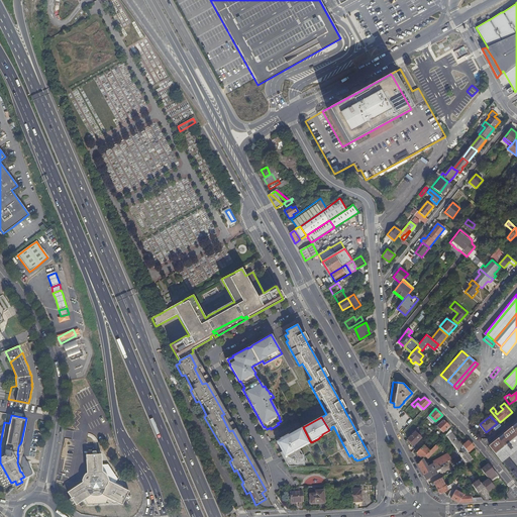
[(443,420),(437,426),(442,432),(449,426),(443,420)]
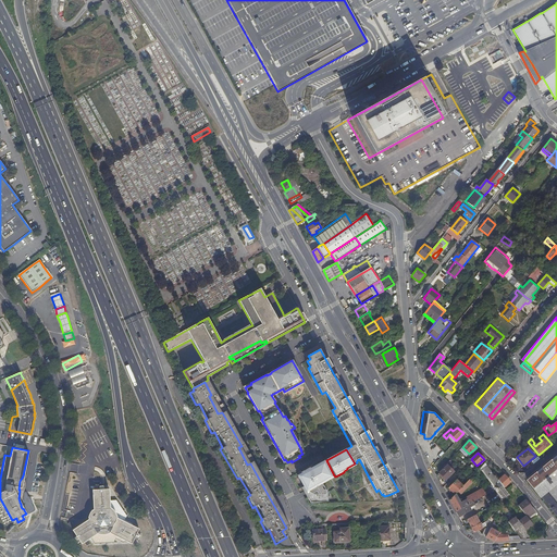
[(556,453),(524,480),(556,519),(556,453)]
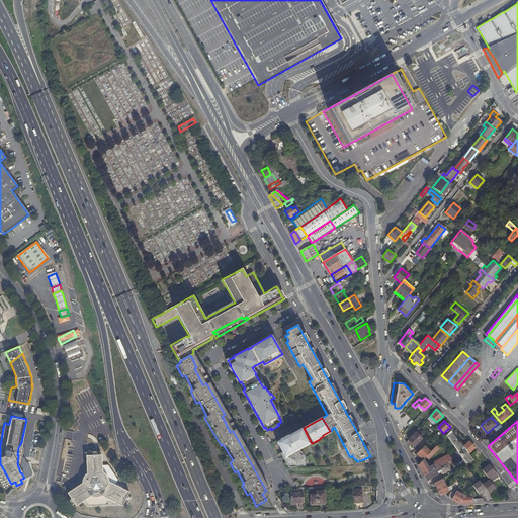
[(408,428),(405,431),(410,435),(416,429),(412,424),(408,428)]
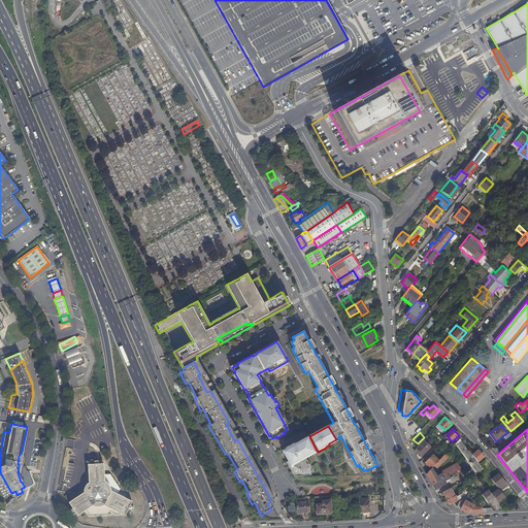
[(309,436),(302,440),(310,454),(317,451),(309,436)]
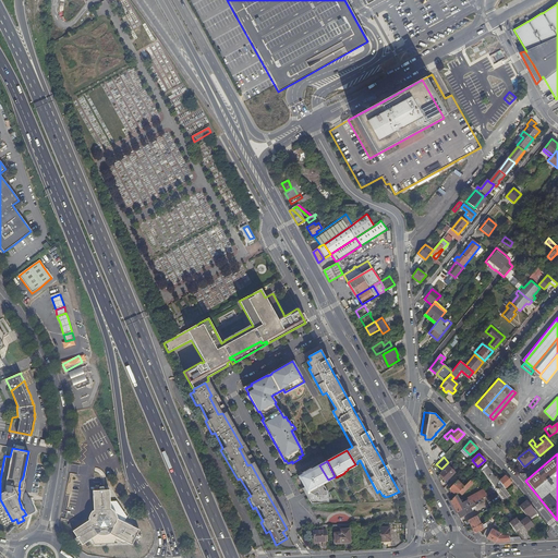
[(451,461),(439,473),(447,481),(455,473),(449,468),(453,463),(451,461)]
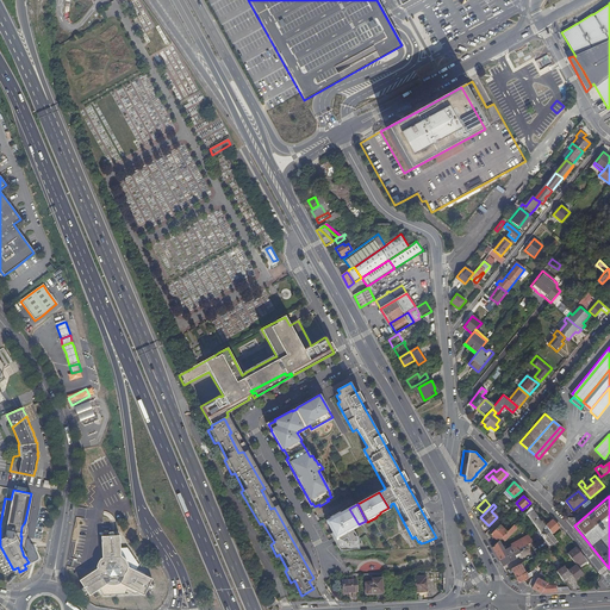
[(542,536),(551,547),(559,542),(552,534),(546,526),(531,506),(526,514),(537,530),(542,536)]
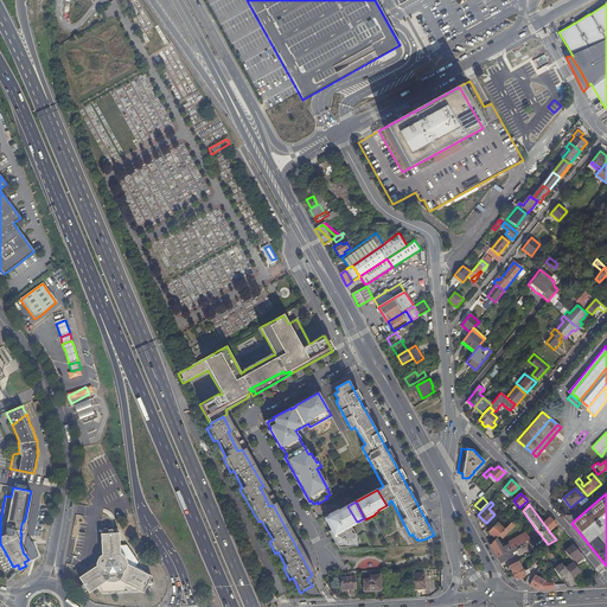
[(333,537),(337,543),(339,547),(350,547),(357,547),(357,540),(353,540),(353,534),(349,526),(357,522),(347,506),(338,512),(337,510),(327,516),(331,521),(326,523),(331,532),(334,531),(337,535),(333,537)]
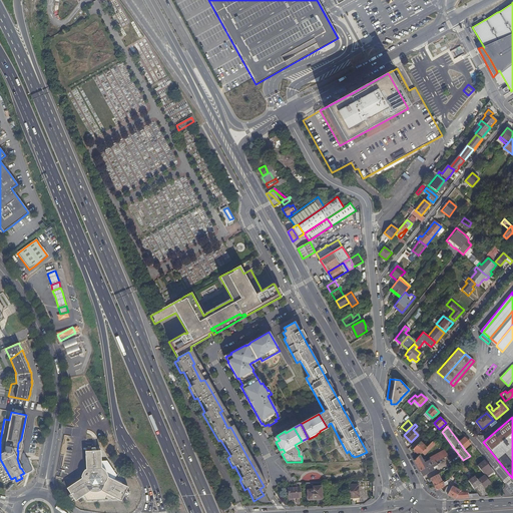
[(470,444),(464,437),(459,442),(464,449),(470,444)]
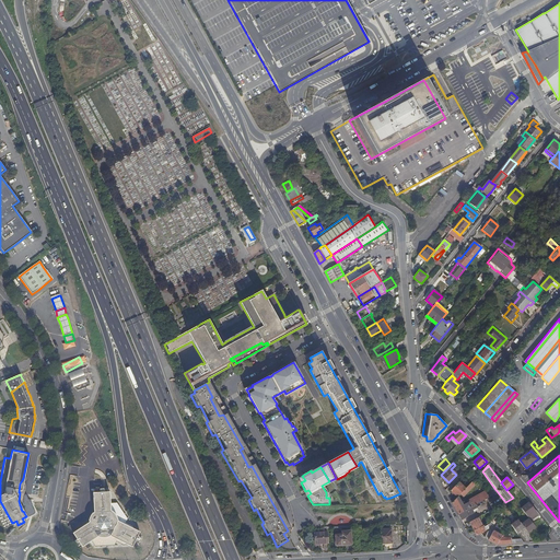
[(473,481),(465,489),(461,493),(463,497),(475,485),(473,481)]
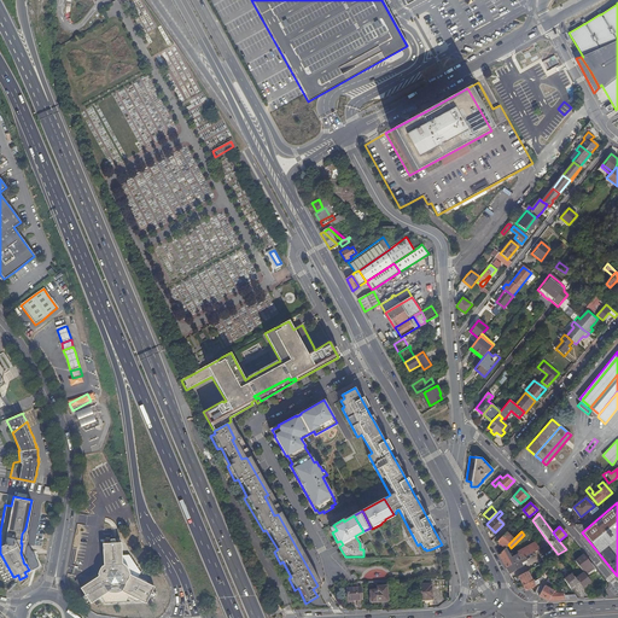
[(497,542),(505,549),(506,548),(508,544),(513,540),(507,532),(497,542)]
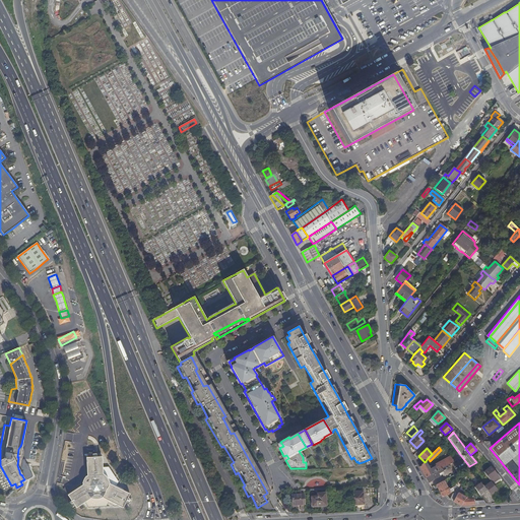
[(435,466),(445,461),(447,465),(462,457),(458,452),(447,459),(447,458),(435,465),(435,466)]
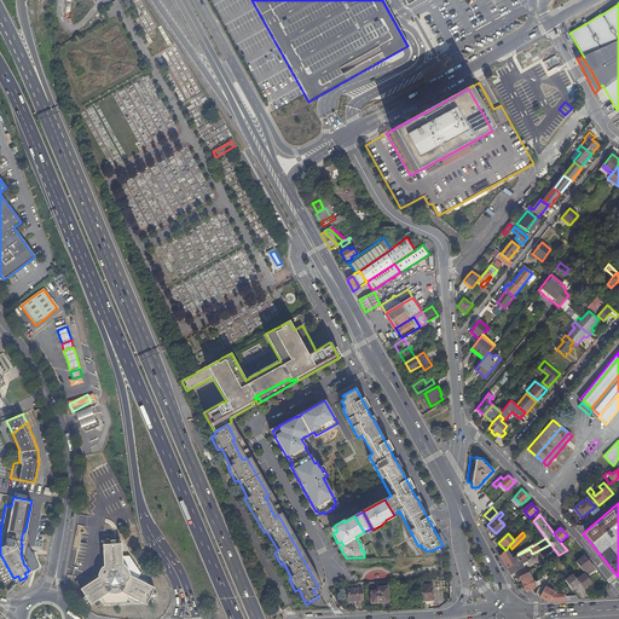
[(102,577),(99,579),(81,590),(92,606),(103,600),(106,605),(127,603),(129,600),(137,603),(142,603),(146,602),(146,601),(149,602),(151,601),(152,599),(154,594),(154,593),(152,591),(152,590),(150,586),(148,582),(140,579),(143,574),(131,556),(123,557),(122,544),(103,545),(104,567),(105,570),(105,571),(103,577),(102,577)]
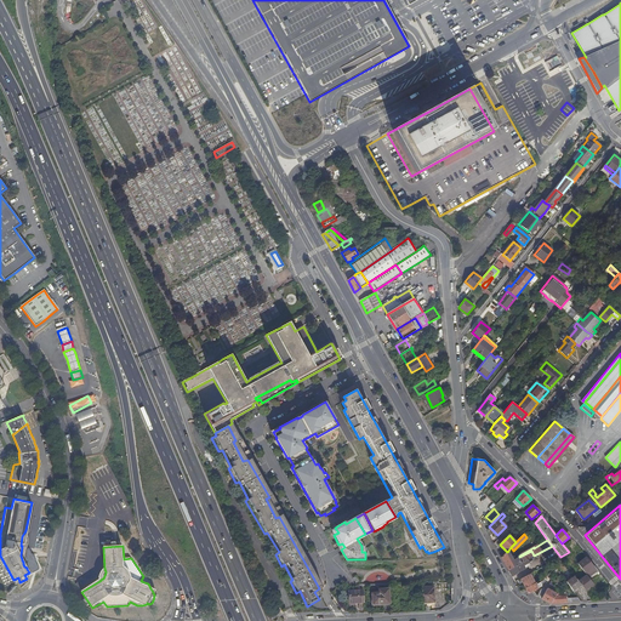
[(501,558),(508,570),(523,563),(519,557),(514,560),(513,557),(512,558),(508,551),(507,552),(501,558)]
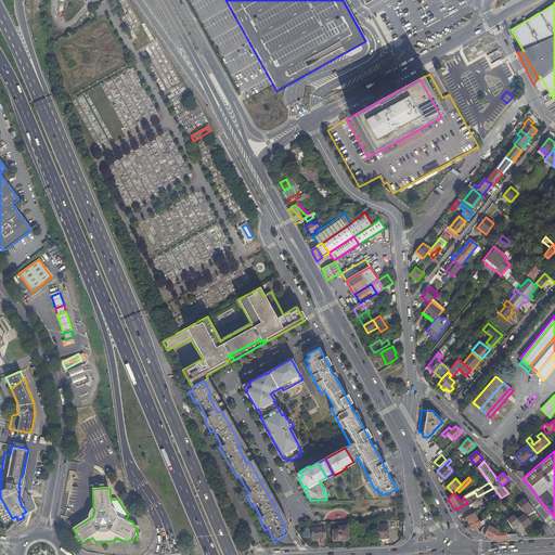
[(464,498),(467,503),(476,498),(477,497),(475,492),(464,498)]
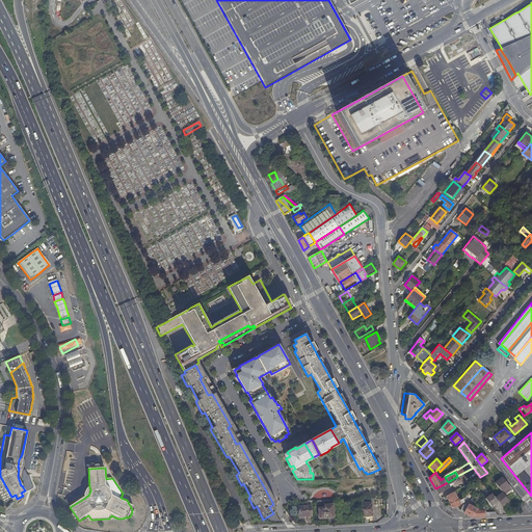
[(435,488),(439,494),(453,485),(452,483),(454,481),(458,479),(456,477),(448,482),(435,488)]
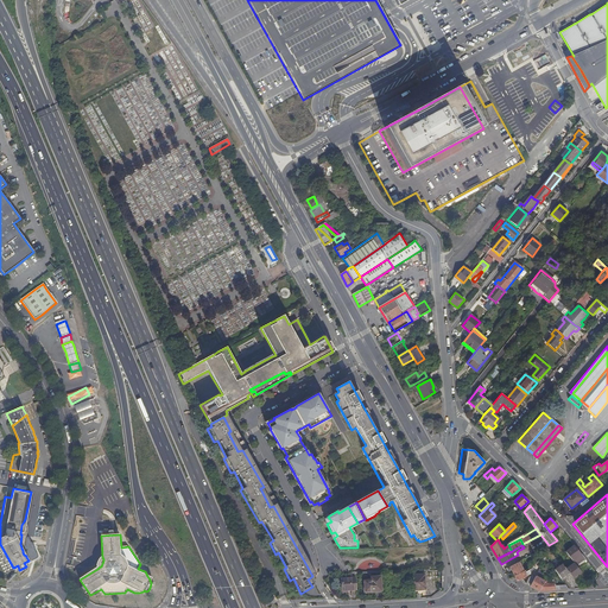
[(572,561),(582,555),(577,549),(575,545),(565,552),(572,561)]
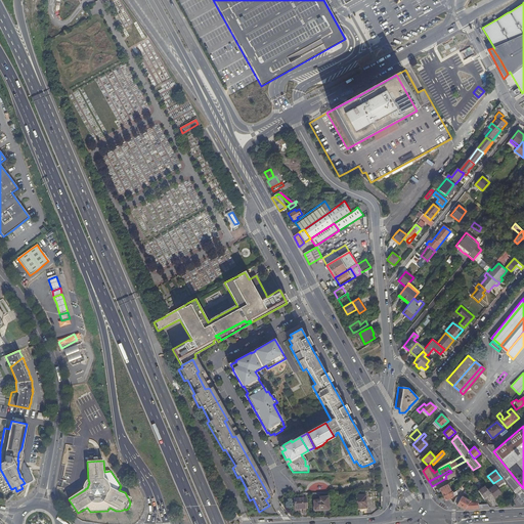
[(496,487),(505,482),(501,478),(493,483),(495,485),(496,487)]
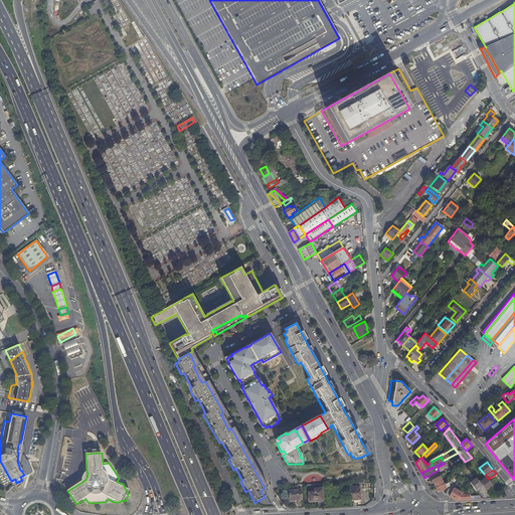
[(432,480),(437,489),(445,485),(441,478),(442,477),(441,475),(432,480)]
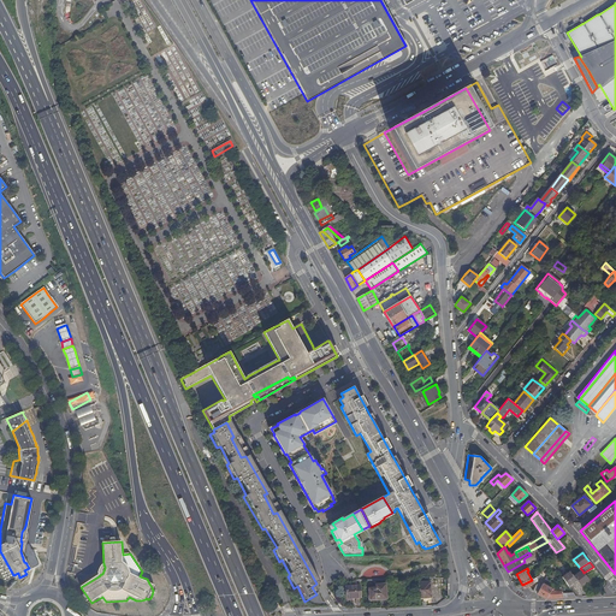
[(579,582),(581,585),(588,580),(584,573),(582,570),(574,576),(578,580),(579,582)]
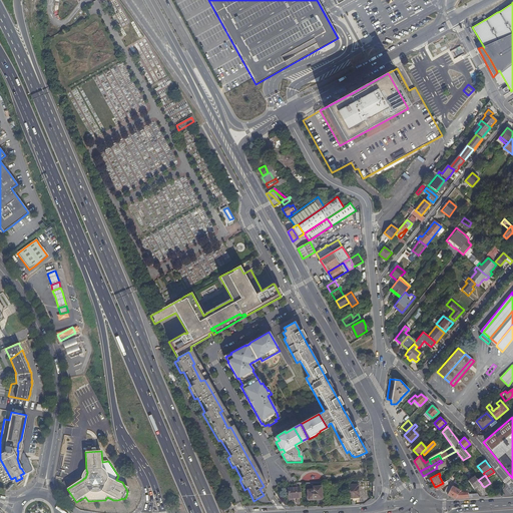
[(468,481),(474,489),(481,483),(478,480),(475,476),(468,481)]
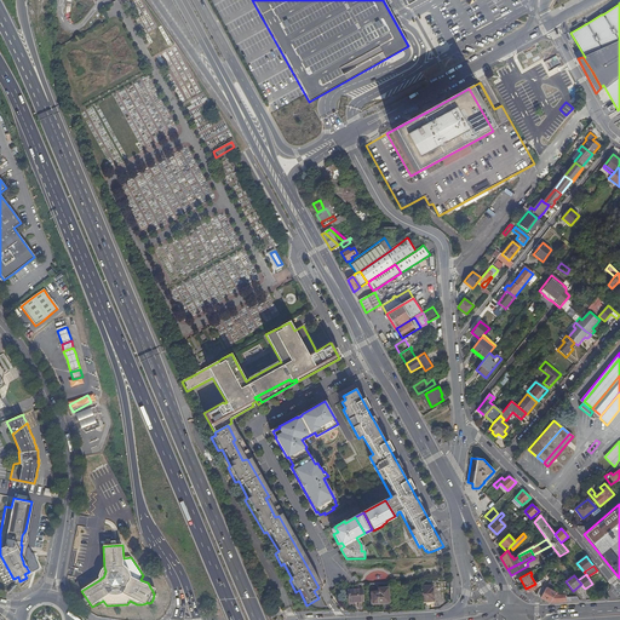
[(528,592),(532,590),(540,585),(539,581),(535,584),(526,589),(528,592)]
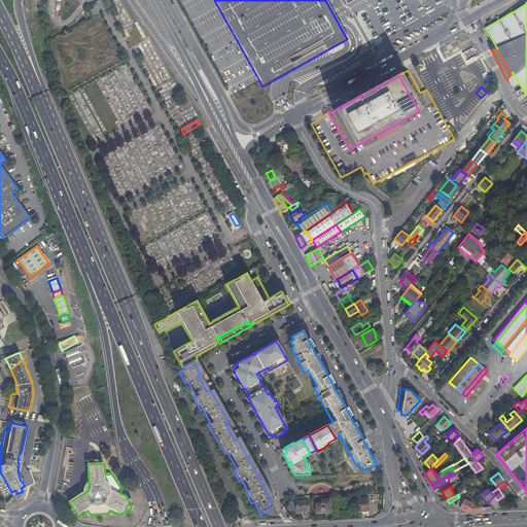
[(376,496),(369,496),(369,498),(370,512),(376,511),(377,511),(376,496)]
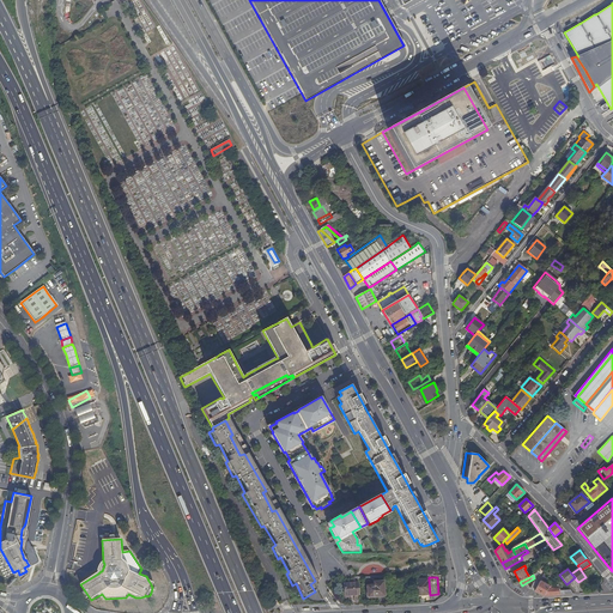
[(428,580),(417,581),(418,596),(430,595),(429,580),(428,580)]
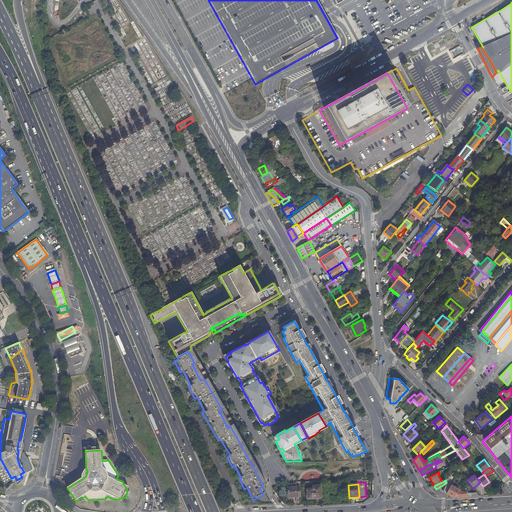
[(455,498),(468,497),(467,491),(458,491),(459,490),(451,485),(450,487),(447,494),(455,498)]
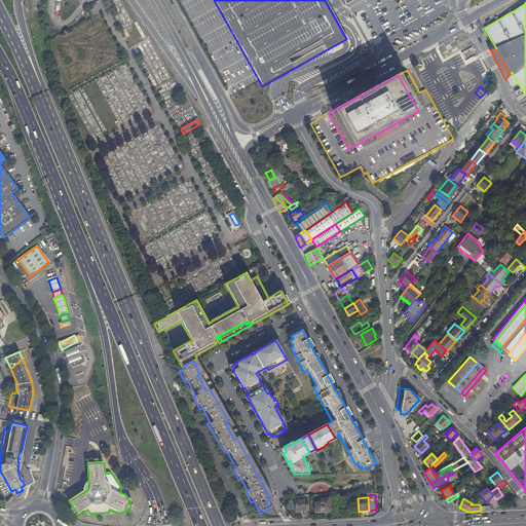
[(330,499),(322,499),(322,502),(315,502),(315,512),(331,512),(330,499)]
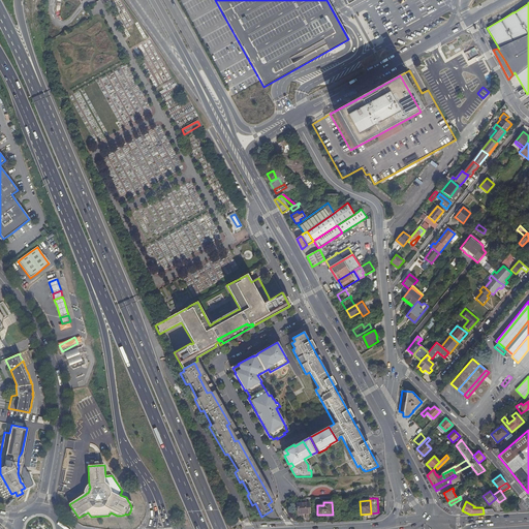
[(297,503),(298,514),(305,514),(310,514),(309,503),(297,503)]
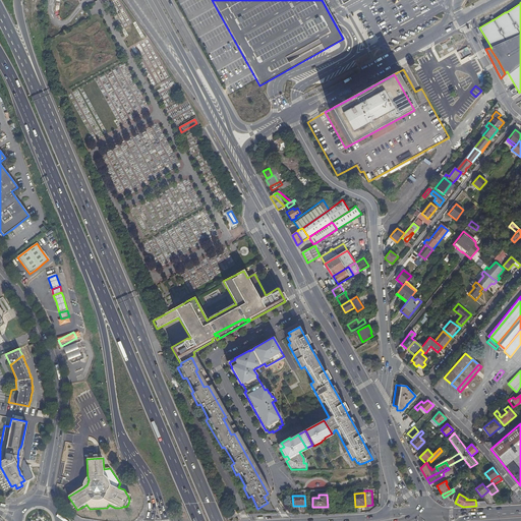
[(351,506),(350,498),(334,499),(335,509),(340,509),(340,507),(351,507),(351,506)]
